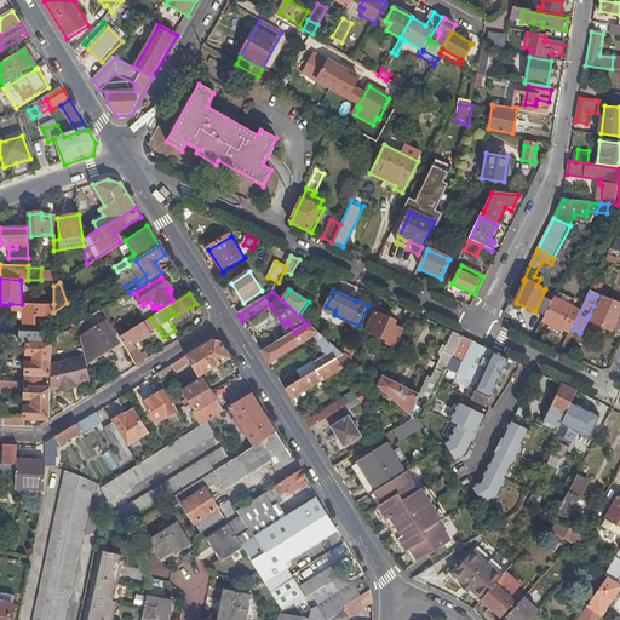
[(603,298),(597,296),(593,305),(598,308),(601,303),(603,298)]
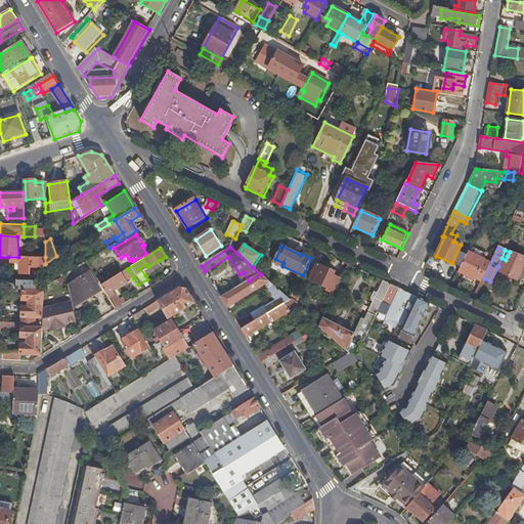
[(468,252),(457,272),(475,280),(485,260),(468,252)]
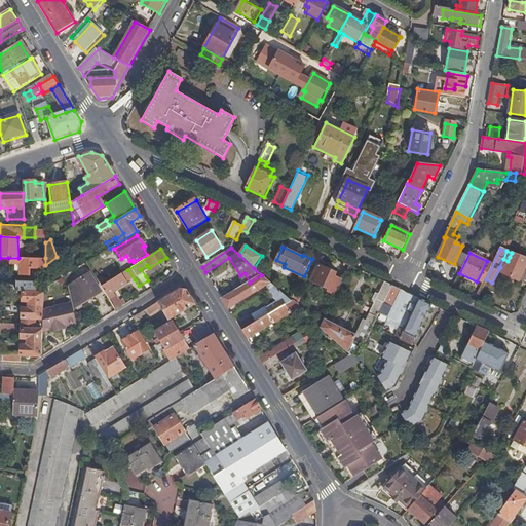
[(525,270),(525,268),(525,257),(512,253),(510,257),(521,262),(518,267),(525,270)]
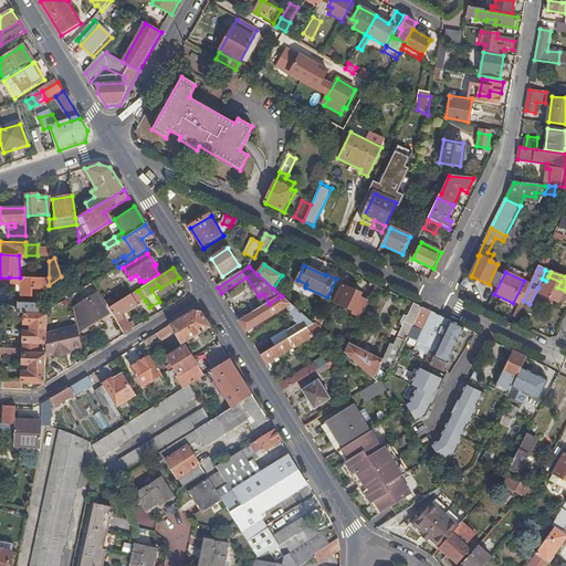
[(565,292),(565,291),(557,287),(561,282),(548,276),(546,281),(543,290),(541,295),(559,303),(565,292)]
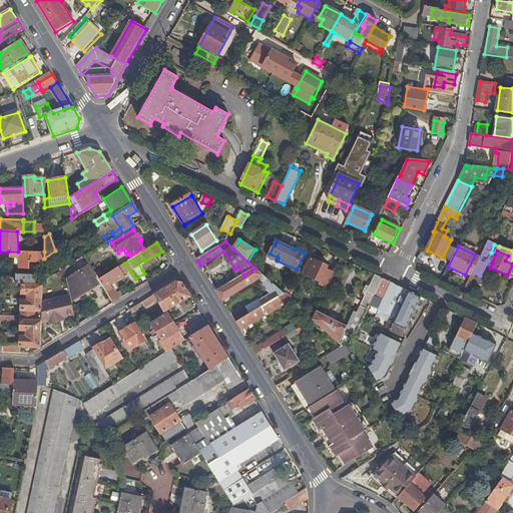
[(35,261),(35,251),(18,251),(8,251),(8,258),(17,258),(17,267),(27,267),(27,261),(35,261)]
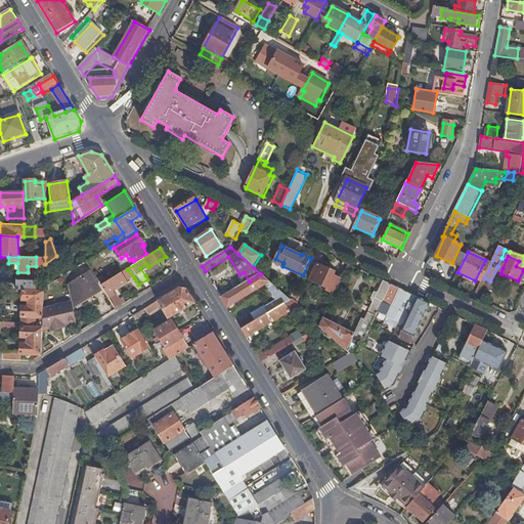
[(497,266),(498,266),(503,268),(506,260),(501,258),(497,266)]
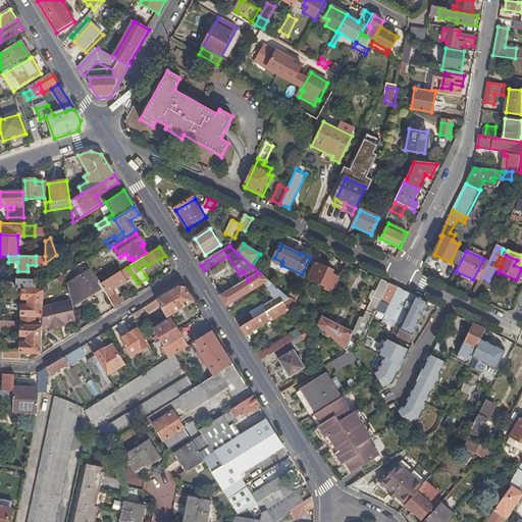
[(162,264),(159,259),(148,266),(146,263),(140,267),(145,274),(162,264)]
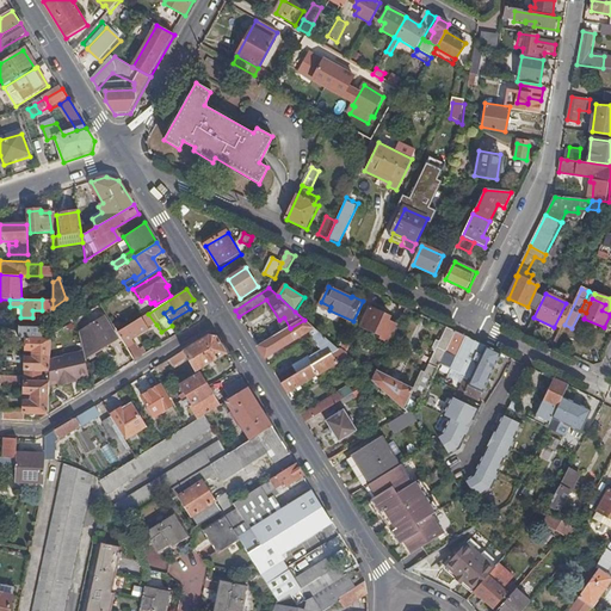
[(390,345),(400,325),(389,321),(390,318),(371,309),(362,328),(381,337),(380,340),(390,345)]
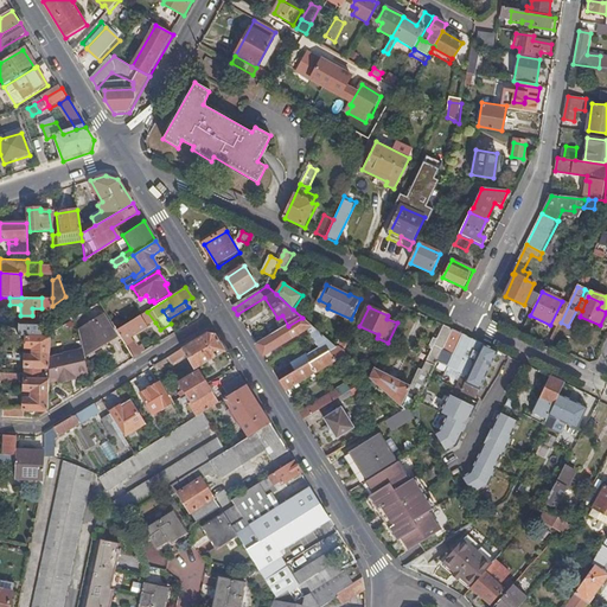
[(155,323),(147,312),(116,331),(123,343),(155,323)]
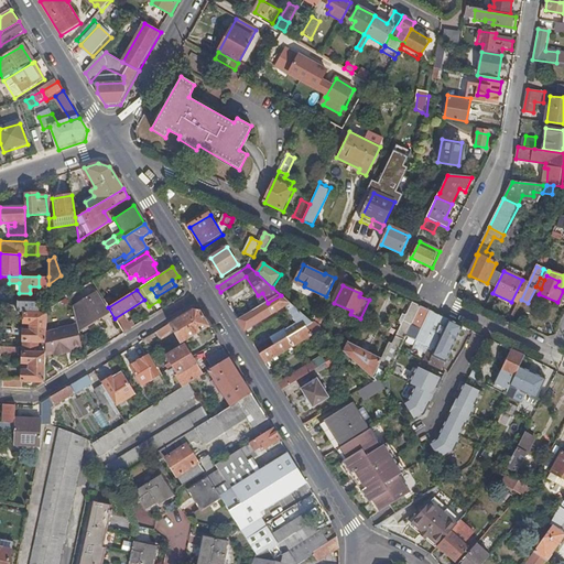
[(94,293),(73,306),(77,321),(79,331),(87,325),(90,328),(97,323),(96,320),(106,314),(94,293)]
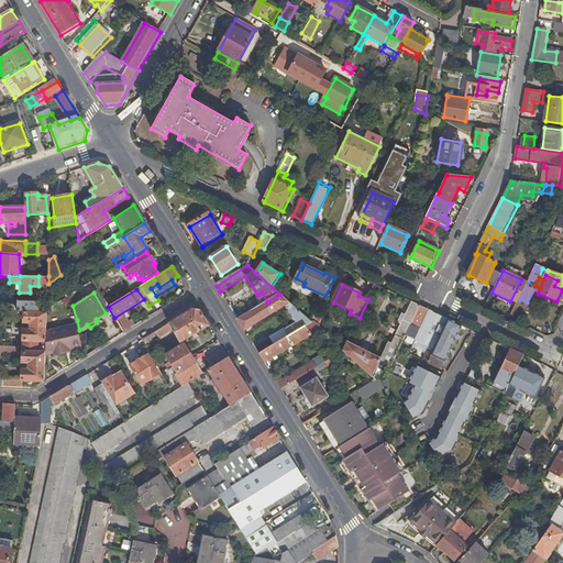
[(256,296),(263,306),(267,302),(262,293),(257,295),(256,296)]
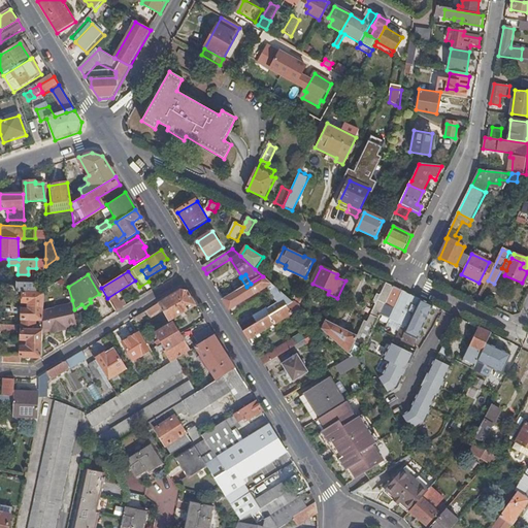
[(243,333),(290,304),(292,302),(263,276),(251,284),(246,287),(224,300),(229,309),(267,287),(277,303),(239,326),(243,333)]
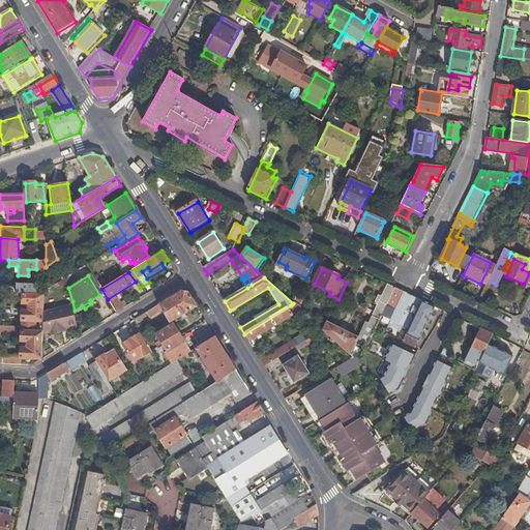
[(45,292),(45,284),(24,284),(23,292),(22,292),(22,302),(31,302),(30,306),(45,307),(45,292)]
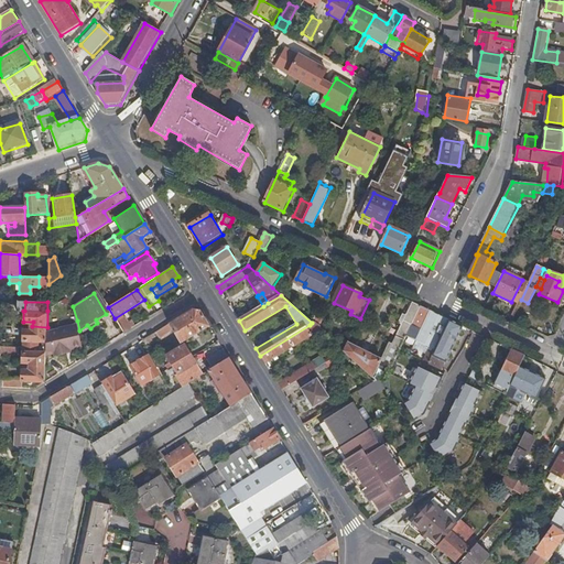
[(422,307),(412,303),(393,339),(403,345),(409,333),(422,307)]
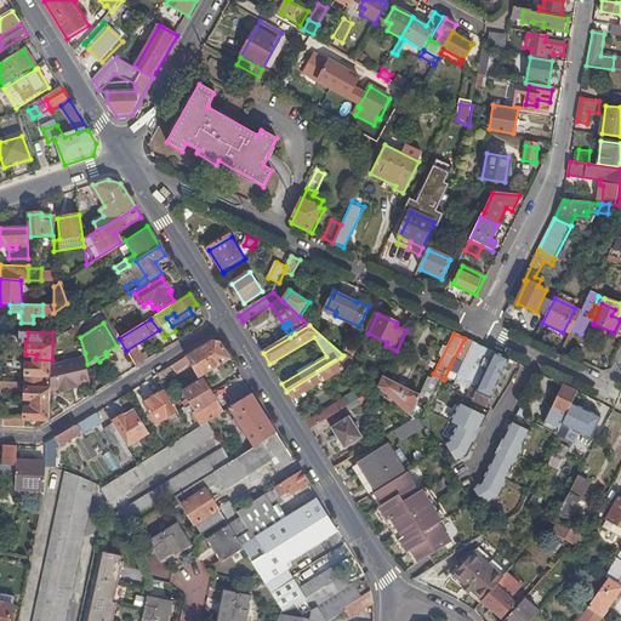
[(510,360),(465,339),(450,366),(460,371),(457,376),(478,386),(474,392),(476,393),(472,400),(485,406),(489,399),(490,399),(510,360)]
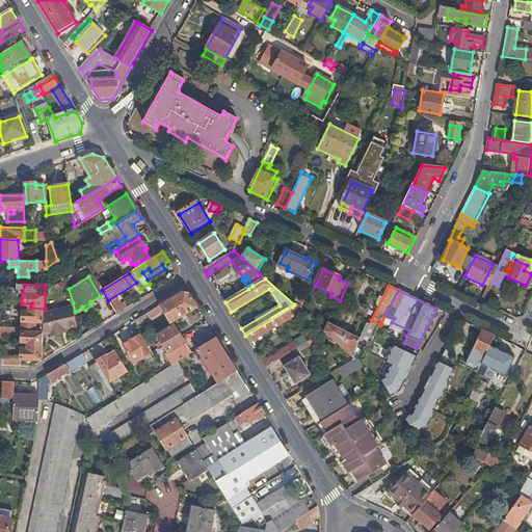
[(170,324),(197,308),(189,294),(181,293),(135,321),(139,329),(156,320),(155,319),(163,314),(170,324)]
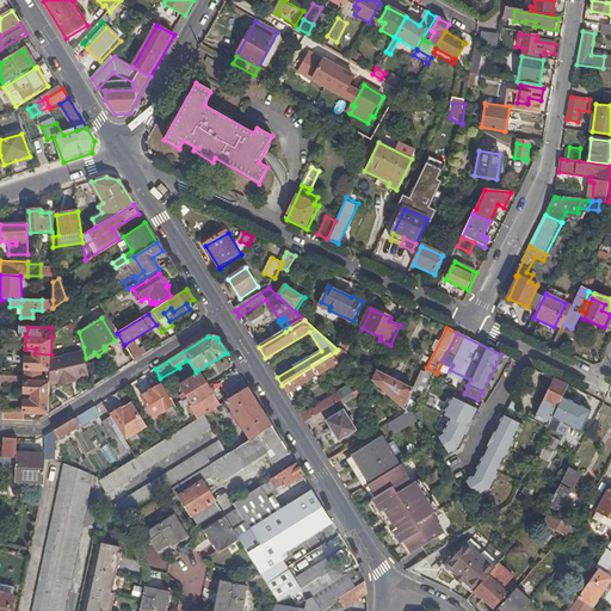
[(125,347),(135,360),(143,355),(134,343),(125,347)]
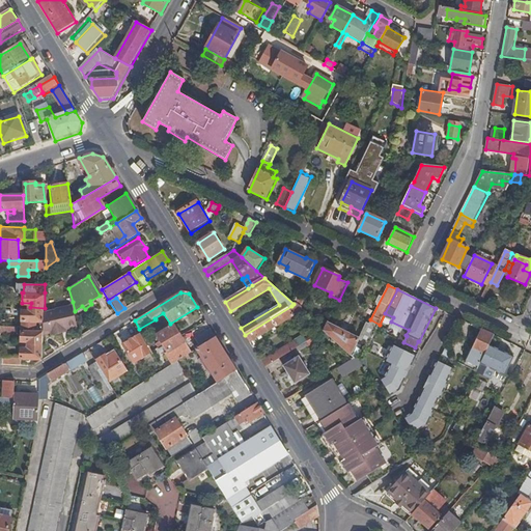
[(55,308),(46,311),(52,331),(52,334),(64,330),(63,327),(67,326),(78,323),(76,314),(75,311),(73,302),(55,307),(55,308)]
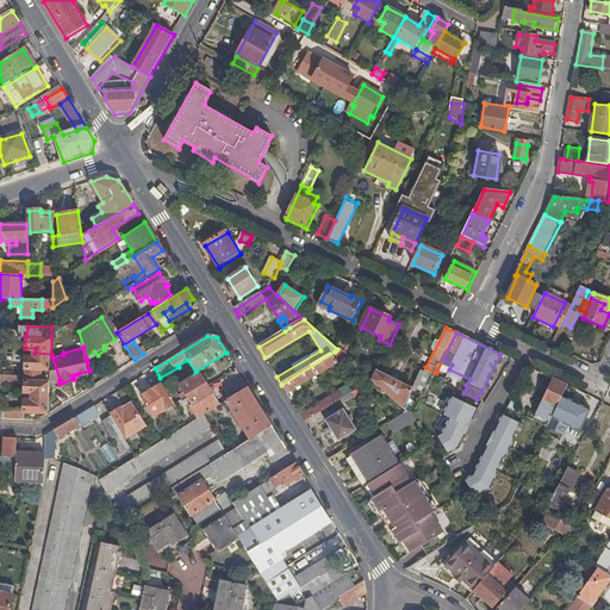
[(86,358),(87,361),(98,355),(94,352),(86,358)]
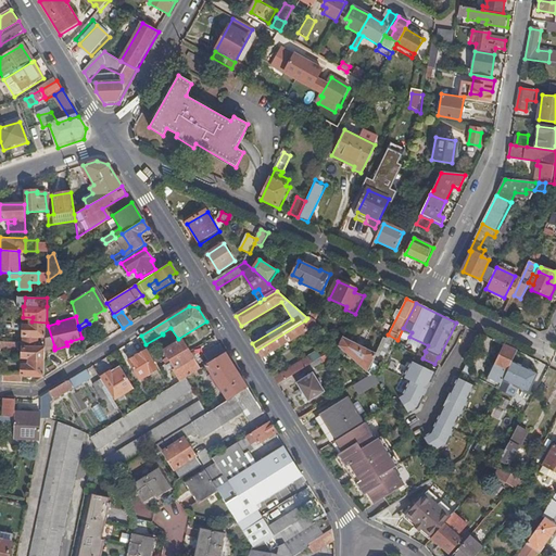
[(256,351),(263,359),(308,331),(304,326),(307,324),(305,320),(256,351)]
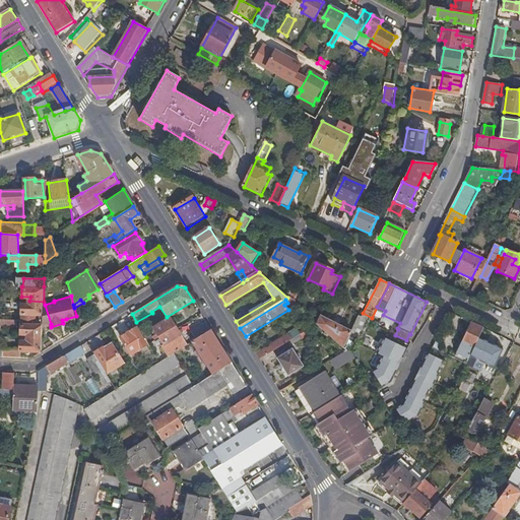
[(44,305),(44,302),(29,301),(29,306),(21,306),(21,320),(36,320),(36,315),(43,315),(44,305)]
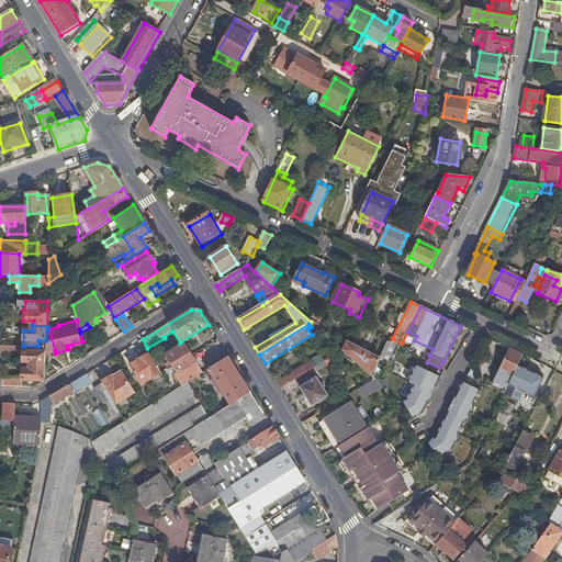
[(392,338),(391,338),(381,358),(393,363),(400,349),(402,344),(392,338)]
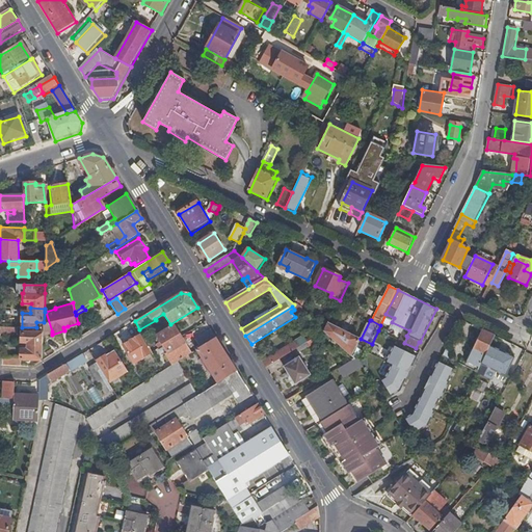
[(325,331),(351,357),(361,339),(329,323),(325,331)]
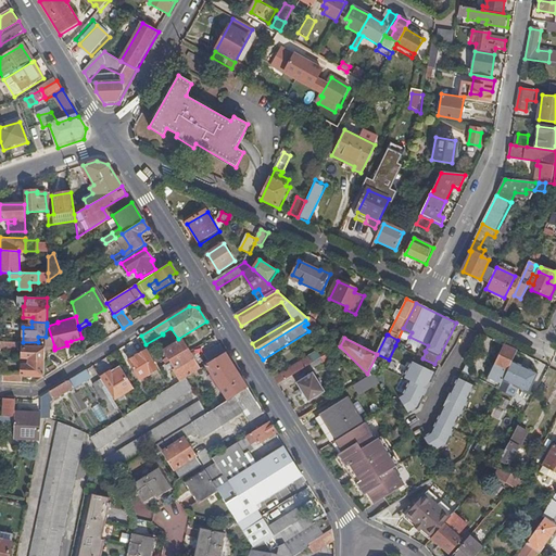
[(16,342),(0,341),(0,350),(16,350),(16,342)]
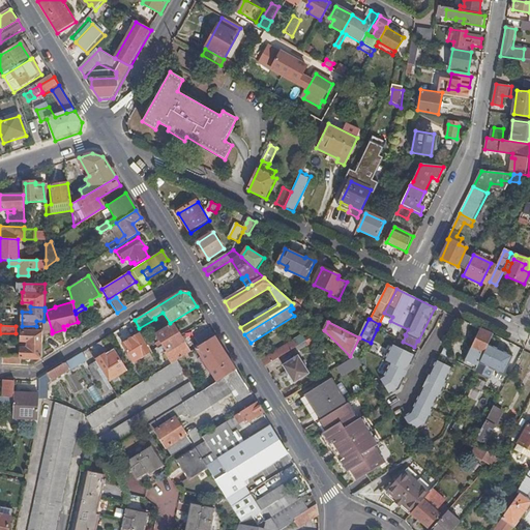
[(165,355),(170,364),(176,360),(189,352),(173,325),(156,335),(160,342),(157,344),(160,348),(164,346),(167,352),(165,355)]
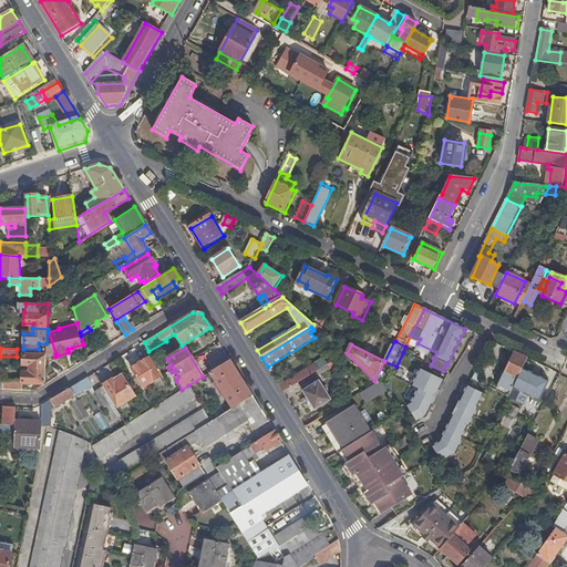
[(229,359),(225,351),(207,362),(213,370),(229,359)]
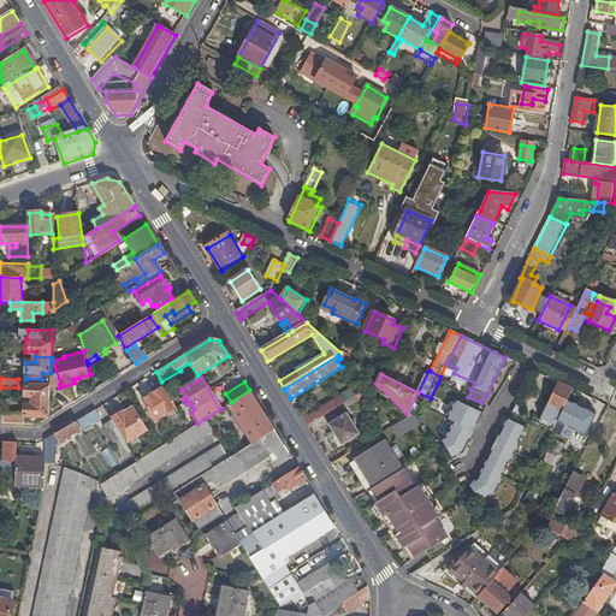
[(558,421),(568,400),(573,389),(558,383),(538,424),(554,431),(558,421)]
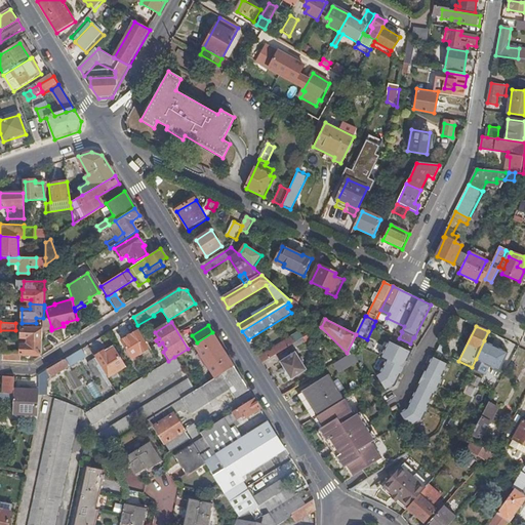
[(43,330),(43,328),(22,328),(21,338),(30,338),(29,341),(43,341),(43,330)]
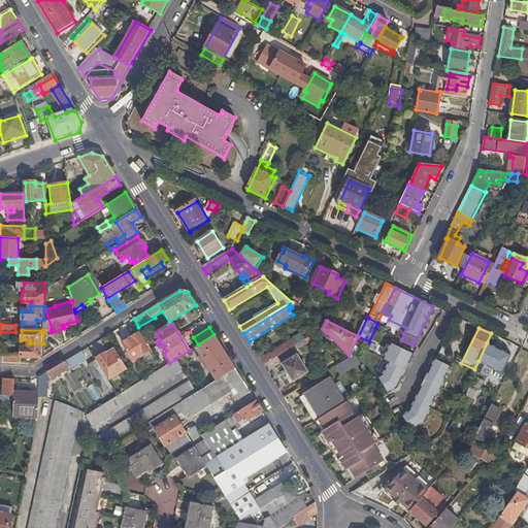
[(149,351),(137,332),(121,342),(132,360),(149,351)]
